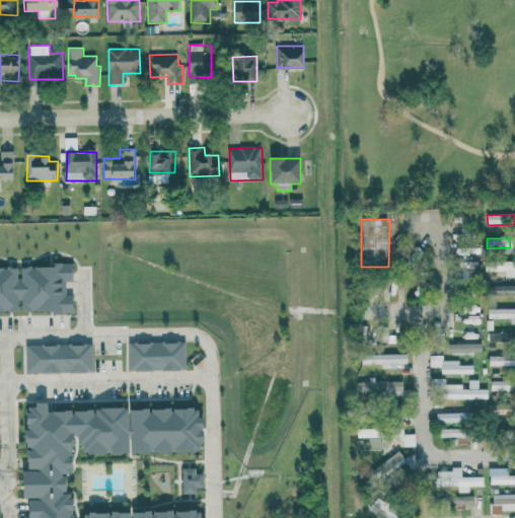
[(506,277),(514,277),(514,262),(493,262),(492,271),(506,271),(506,277)]
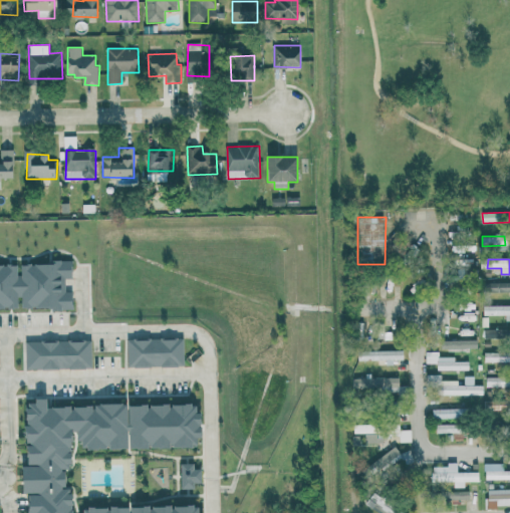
[(0,310),(19,311),(19,308),(72,309),(72,292),(65,292),(65,279),(72,279),(72,261),(38,260),(37,265),(19,265),(0,264),(0,310)]
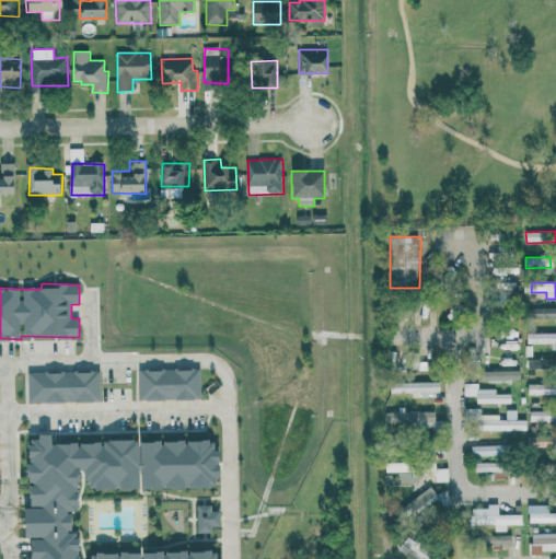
[(555,307),(529,309),(529,318),(555,317),(555,307)]
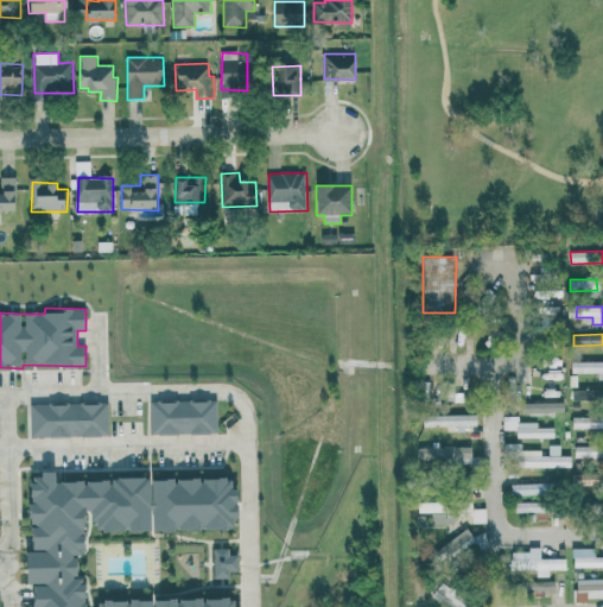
[(602,360),(572,361),(572,373),(600,373),(600,380),(602,380),(602,360)]
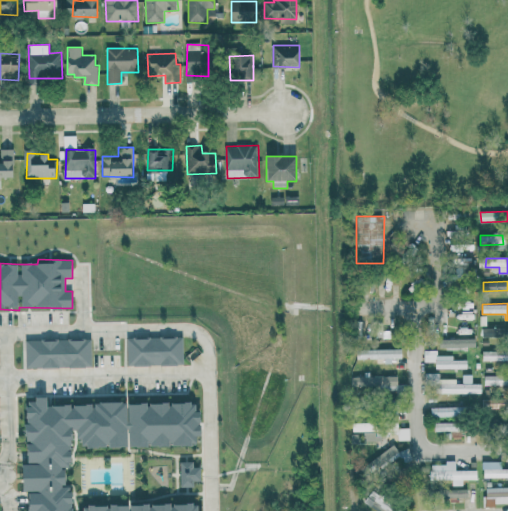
[(183,337),(127,338),(127,366),(184,365),(183,337)]
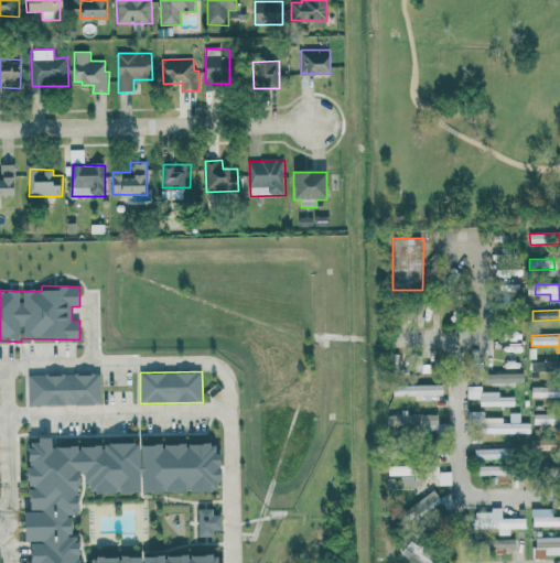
[(525,372),(486,374),(487,383),(525,382),(525,372)]
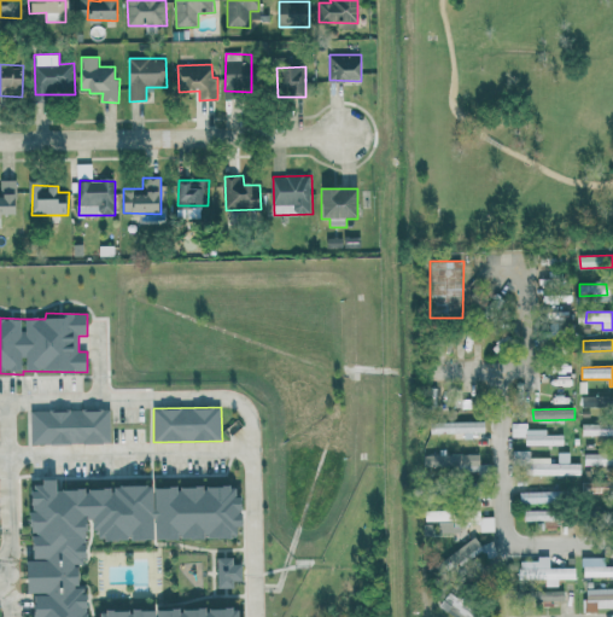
[(31,444),(111,443),(111,411),(31,412),(31,444)]
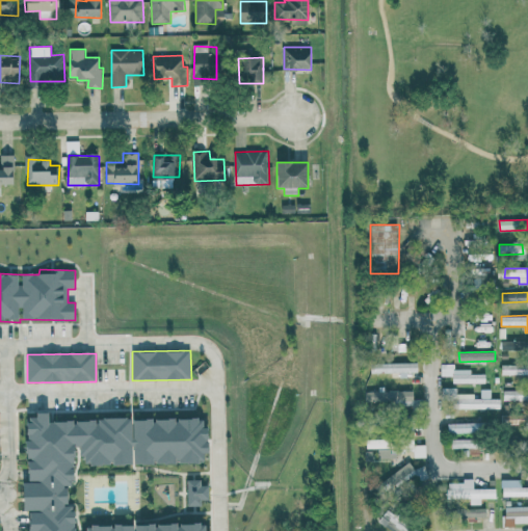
[(371,375),(408,374),(408,373),(421,373),(421,363),(371,364),(371,375)]
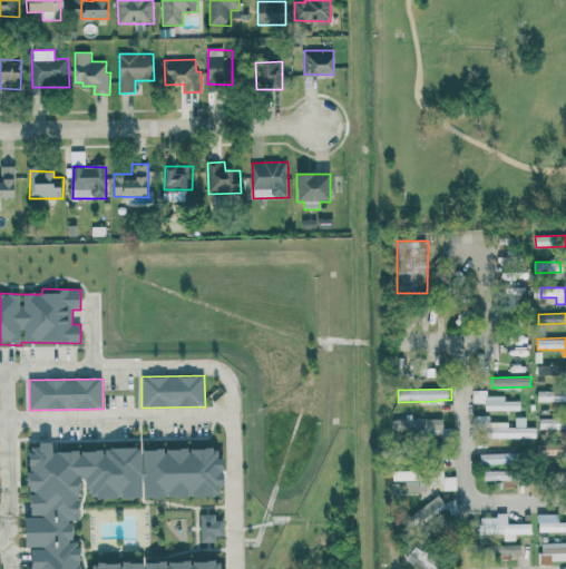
[(487,411),(524,411),(524,401),(507,401),(507,396),(489,395),(489,390),(476,390),(476,403),(488,403),(487,411)]
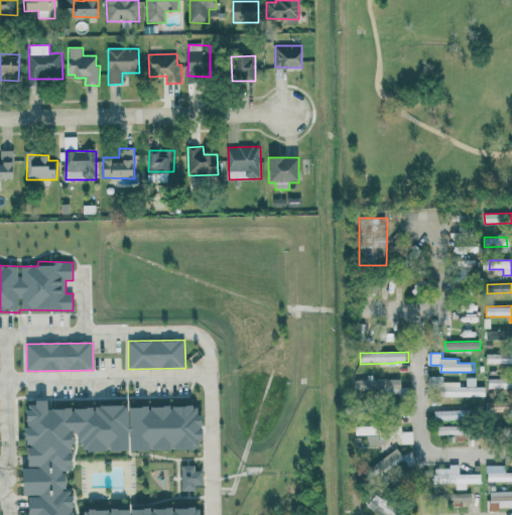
[(511,353),(487,354),(488,364),(511,363),(511,353)]
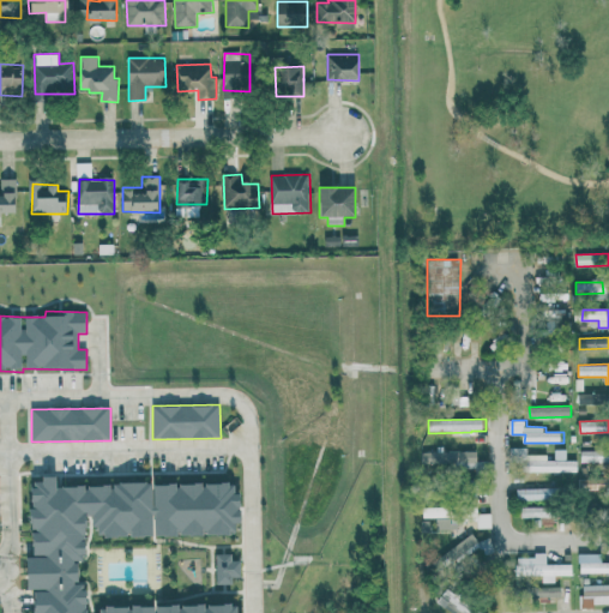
[(582,461),(570,461),(568,450),(558,450),(558,456),(530,456),(530,448),(513,448),(513,473),(582,472),(582,461)]
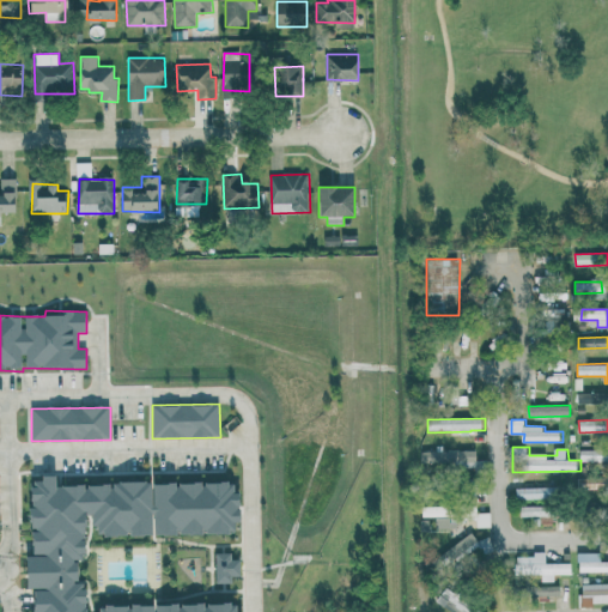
[(607,449),(583,449),(582,461),(607,461),(607,449)]
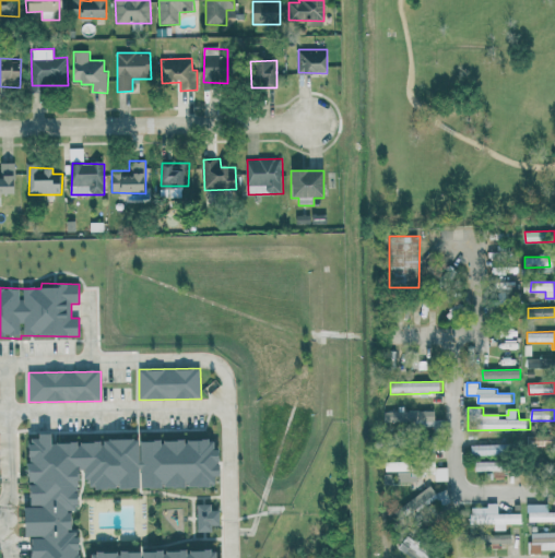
[(385,423),(416,422),(416,428),(436,428),(435,411),(385,412),(385,423)]
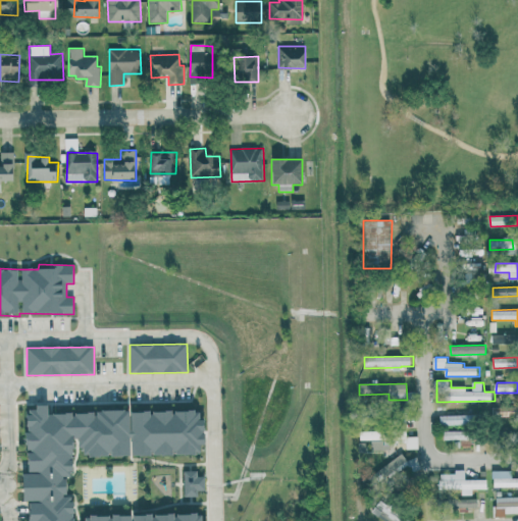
[(200,410),(46,414),(46,407),(23,408),(26,474),(19,474),(20,502),(26,502),(26,520),(202,520),(202,514),(75,517),(75,497),(64,497),(63,477),(70,477),(69,439),(81,438),(81,457),(201,454),(200,410)]
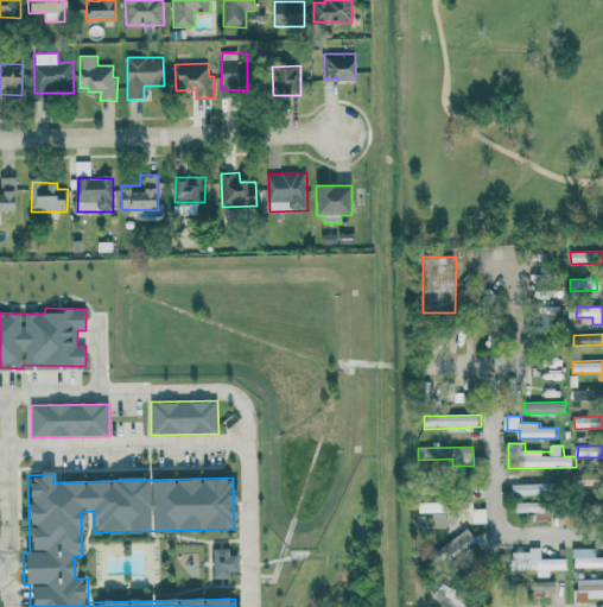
[(475,475),(461,475),(462,494),(475,493),(475,475)]
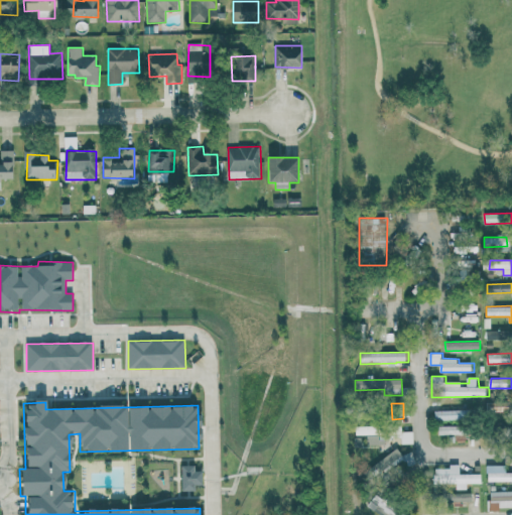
[(435,410),(435,421),(470,420),(470,410),(435,410)]
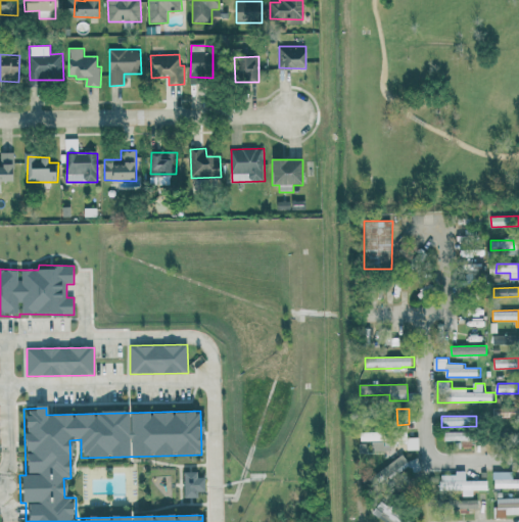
[(360,432),(361,441),(372,441),(372,452),(391,452),(390,445),(408,444),(409,451),(420,449),(419,437),(408,438),(408,432),(360,432)]
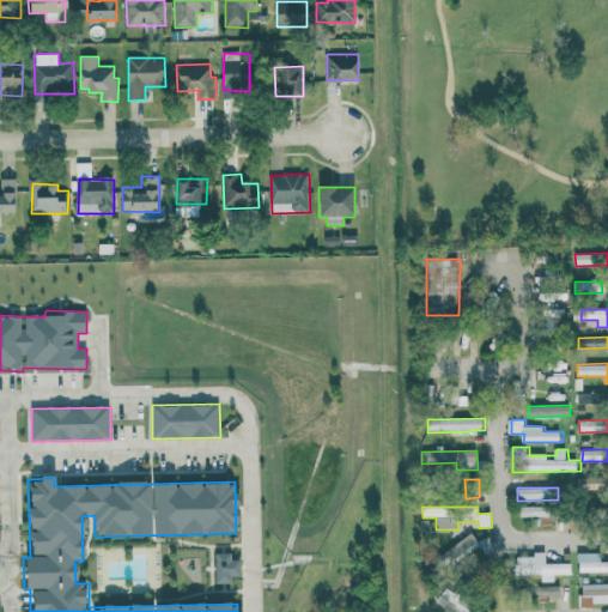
[(522,517),(554,517),(554,507),(522,507),(522,517)]
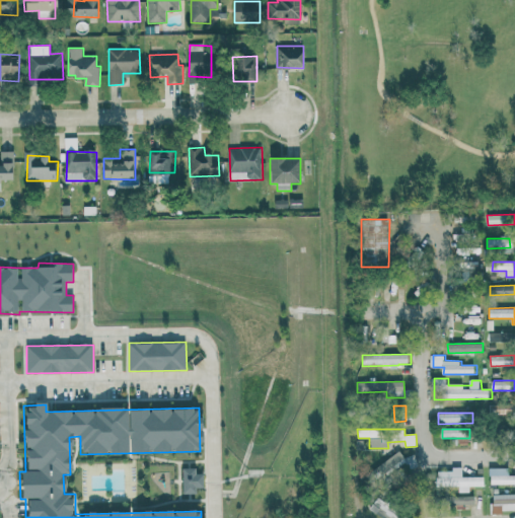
[(415,454),(405,459),(401,453),(378,465),(383,477),(399,469),(402,475),(421,466),(415,454)]
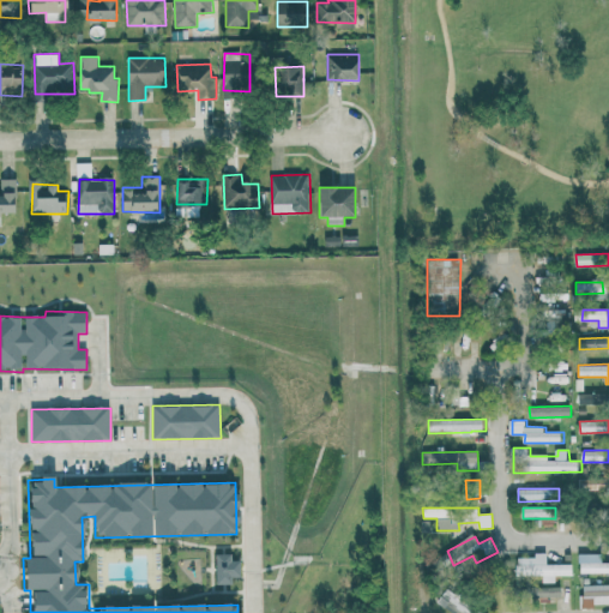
[(517,576),(543,576),(543,583),(556,583),(556,576),(573,576),(573,564),(548,564),(547,553),(536,553),(536,558),(517,558),(517,576)]
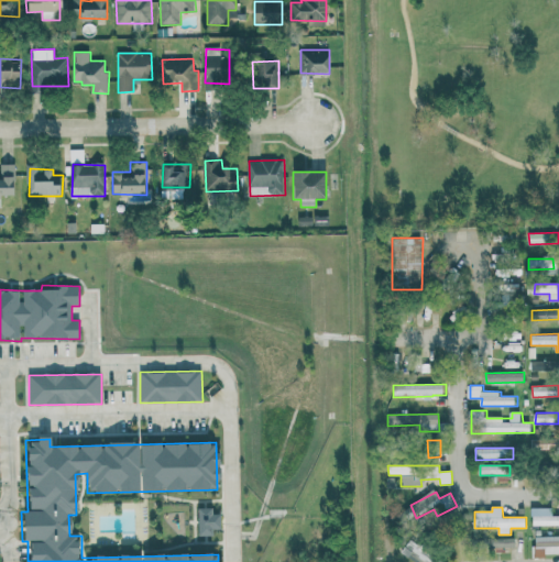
[(220,515),(212,515),(212,508),(198,509),(198,537),(214,536),(214,530),(220,529),(220,515)]
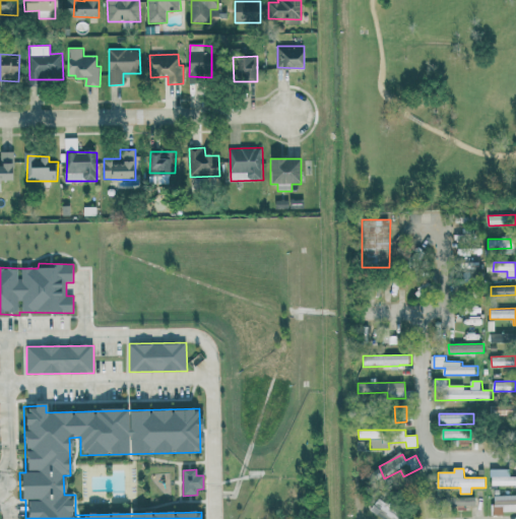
[(493,485),(515,484),(515,475),(493,476),(493,485)]
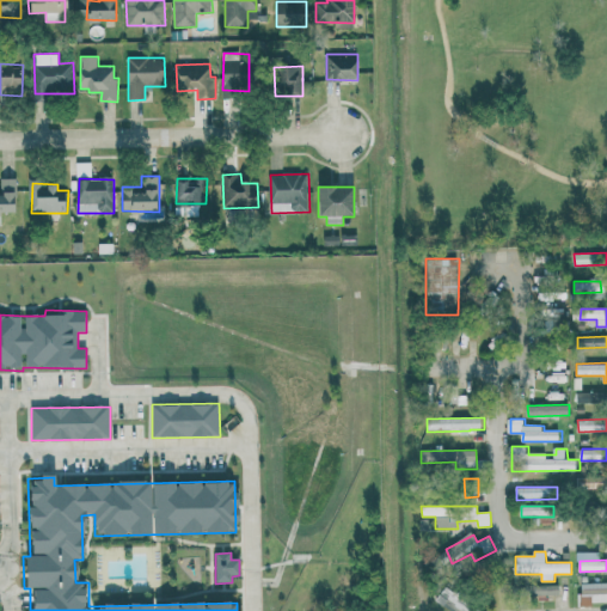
[(606,582),(581,584),(582,604),(606,603),(606,582)]
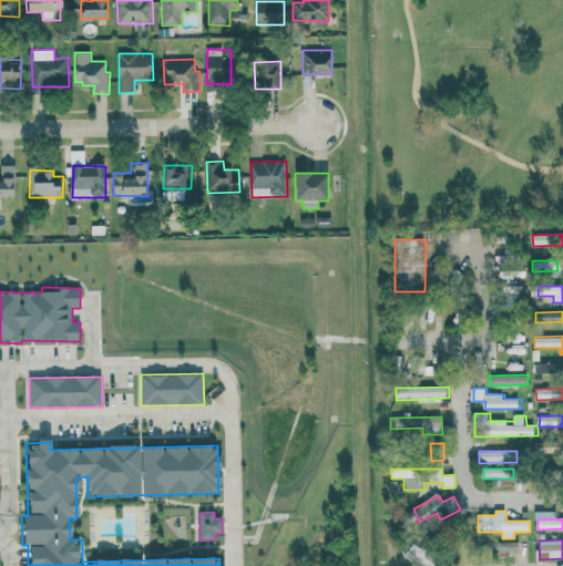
[(519,552),(519,542),(485,543),(487,554),(519,552)]
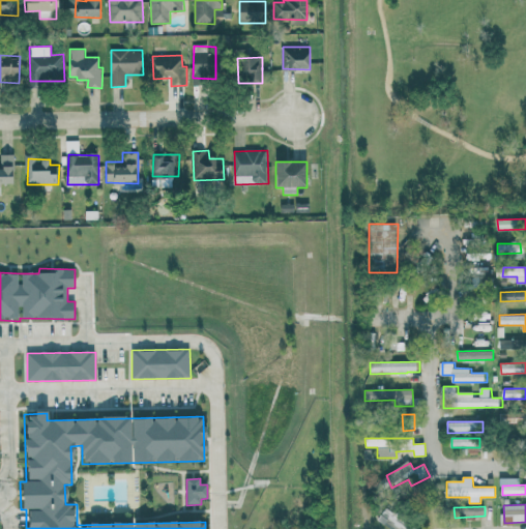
[(419,528),(386,507),(378,521),(389,528),(419,528)]
